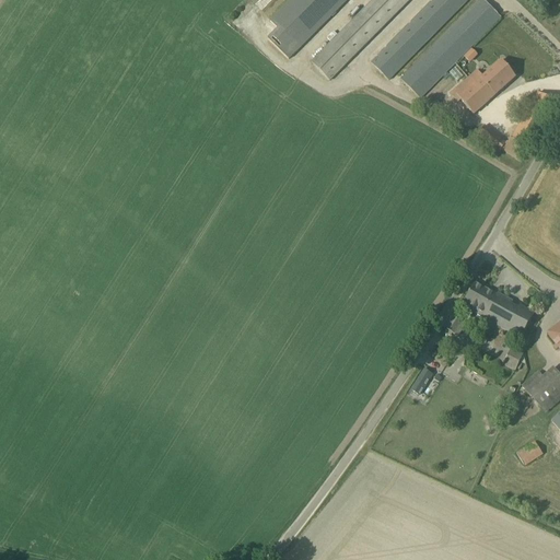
[(268,39),(289,60),(347,0),(291,0),(270,22),(278,30),(268,39)]
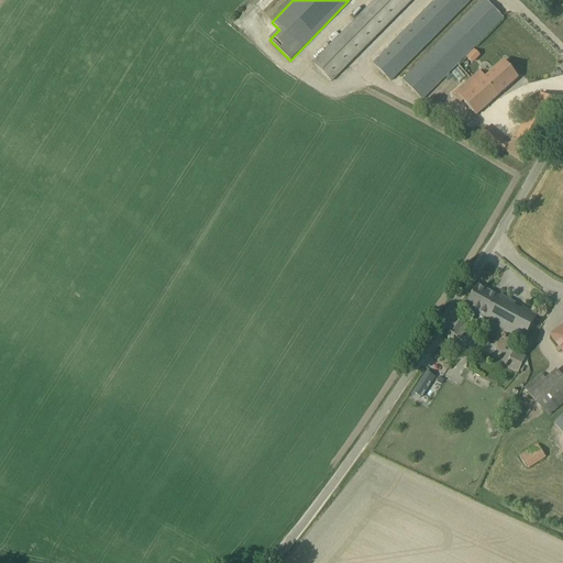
[(374,0),(312,63),(333,83),(412,0),(374,0)]
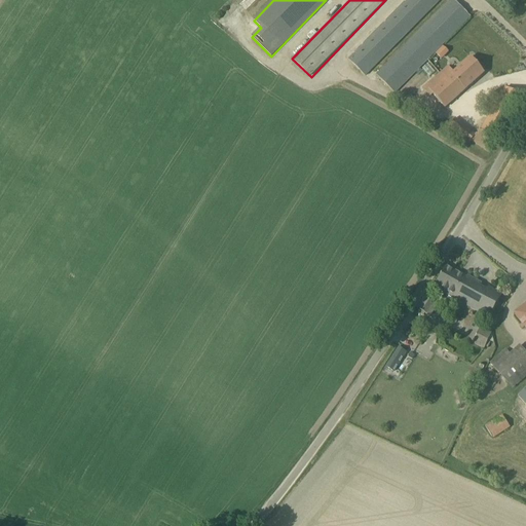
[(365,75),(440,0),(408,0),(355,53),(355,54),(349,61),(365,75)]
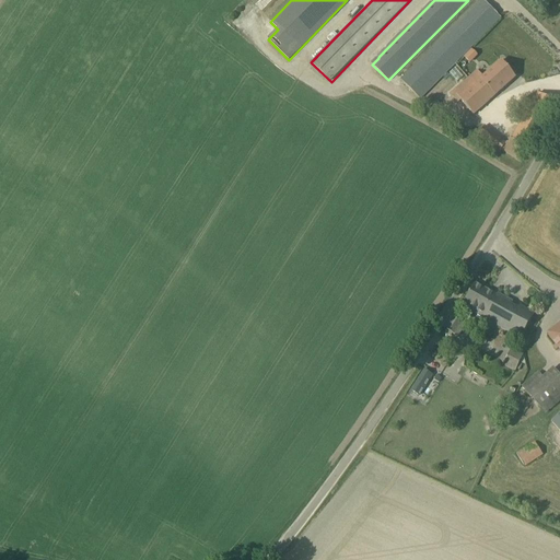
[(420,98),(500,18),(481,0),(480,0),(401,80),(420,98)]
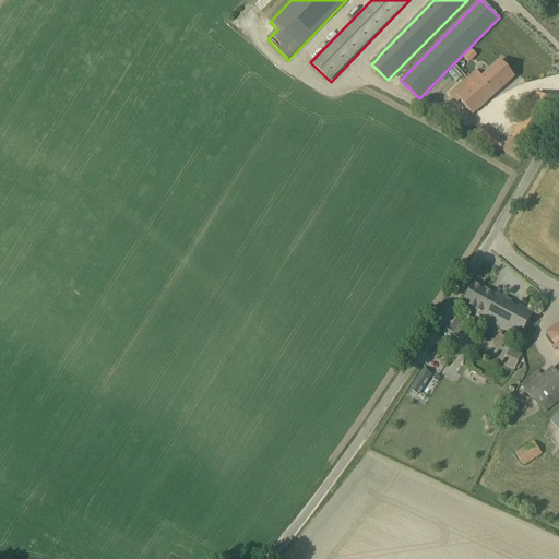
[(476,71),(468,78),(453,92),(459,98),(473,115),(514,78),(500,61),(483,78),(476,71)]
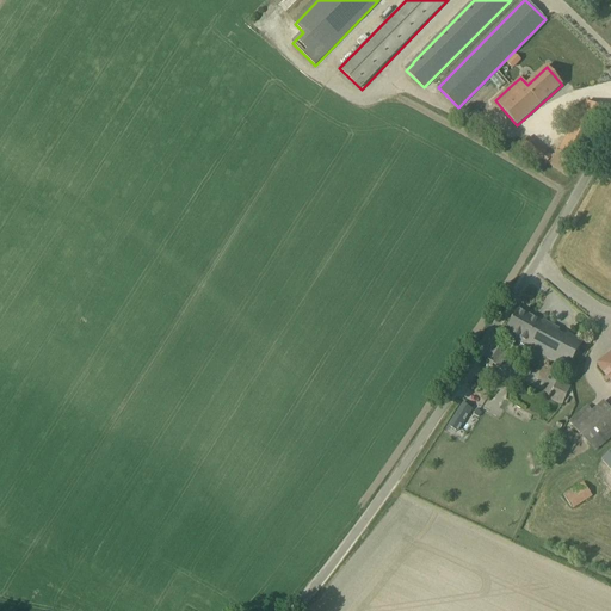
[(538,321),(518,310),(506,332),(526,344),(525,346),(568,370),(582,343),(567,334),(565,337),(557,333),(559,331),(539,320),(538,321)]
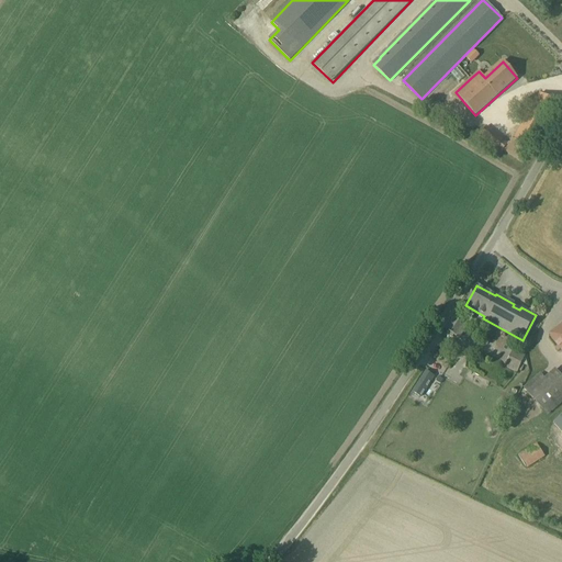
[(445,329),(448,332),(459,338),(467,326),(452,317),(445,329)]
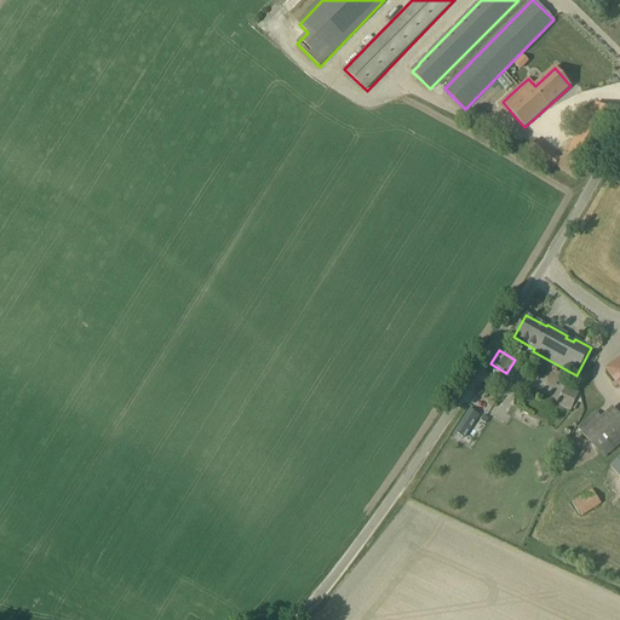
[(619,359),(610,366),(607,369),(606,369),(615,383),(613,385),(615,389),(619,386),(619,388),(619,359)]
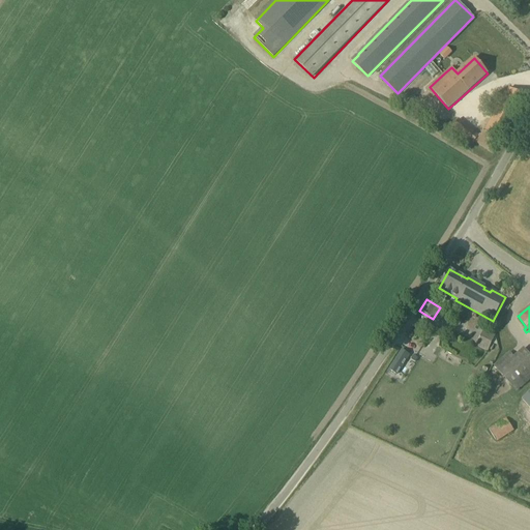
[(483,330),(476,346),(488,351),(495,335),(483,330)]
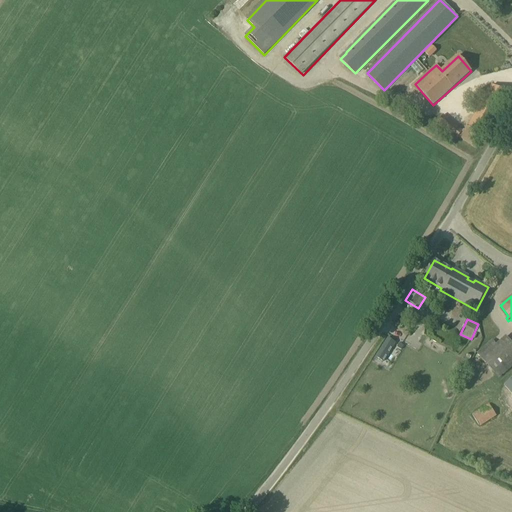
[(477,354),(481,359),(499,379),(511,367),(511,343),(506,336),(496,344),(492,340),(477,354)]
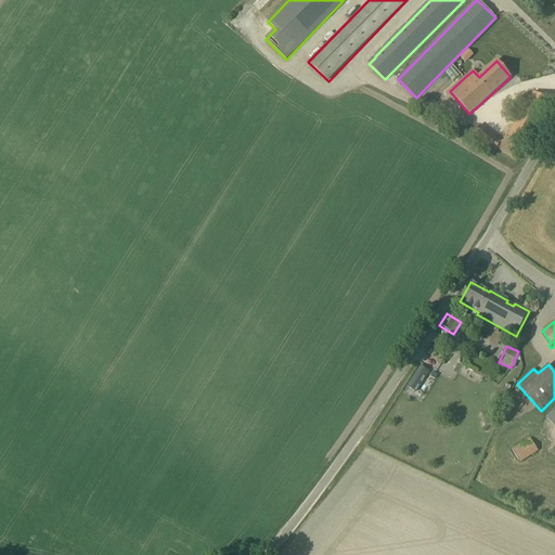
[(421,366),(408,386),(415,391),(428,371),(421,366)]
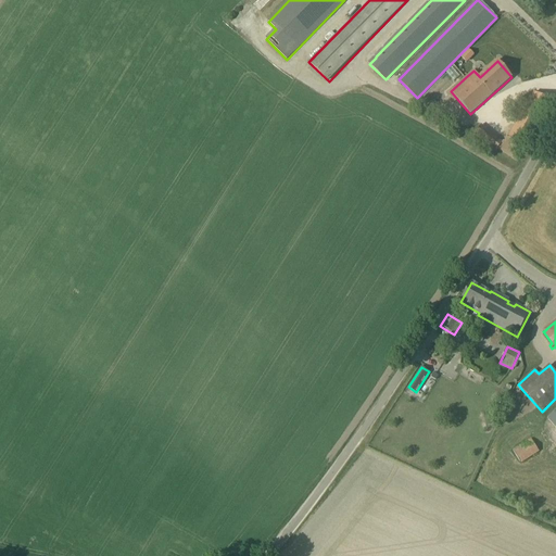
[(513,451),(520,464),(539,452),(531,440),(513,451)]
